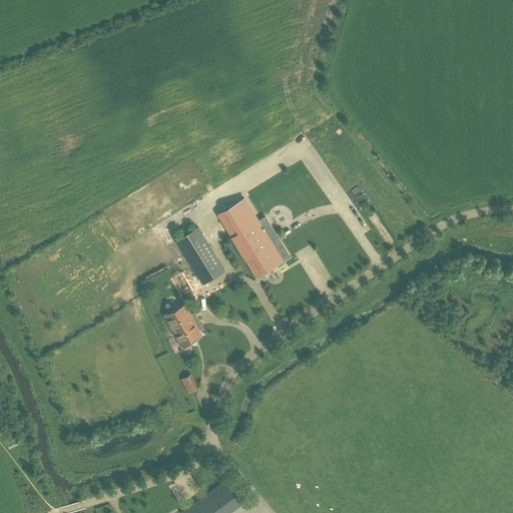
[(244,198),(218,214),(257,277),(260,282),(268,278),(264,272),(283,261),(290,257),(265,215),(258,220),(244,198)]
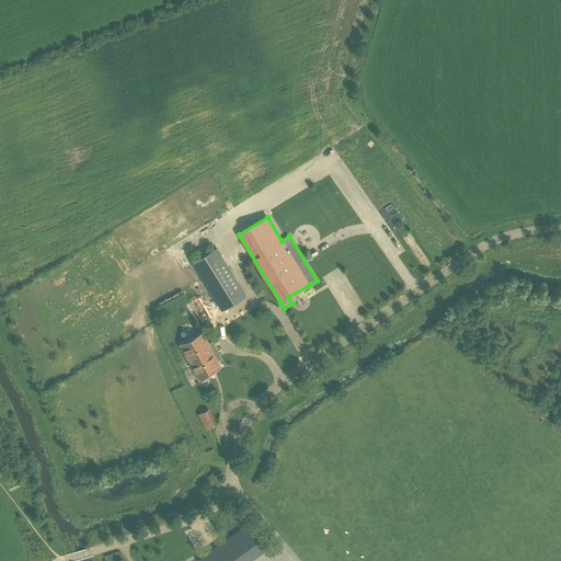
[(221,311),(245,296),(216,248),(192,263),(221,311)]
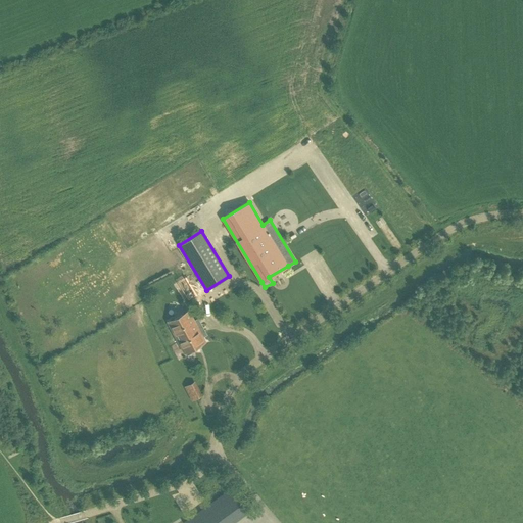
[(187,300),(197,294),(186,278),(177,283),(187,300)]
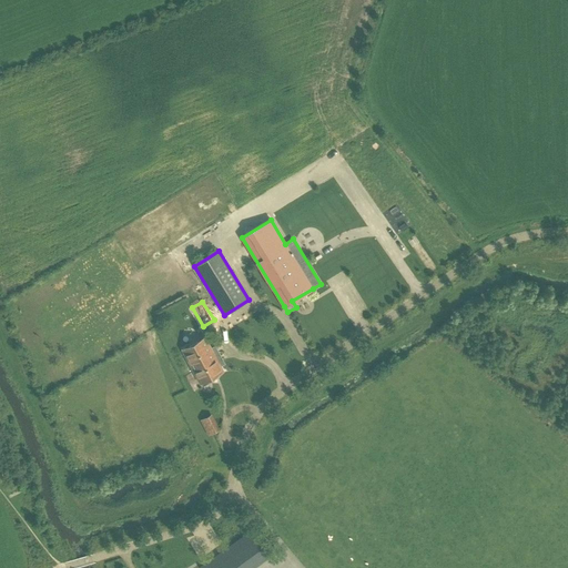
[(200,384),(223,372),(205,337),(181,350),(200,384)]
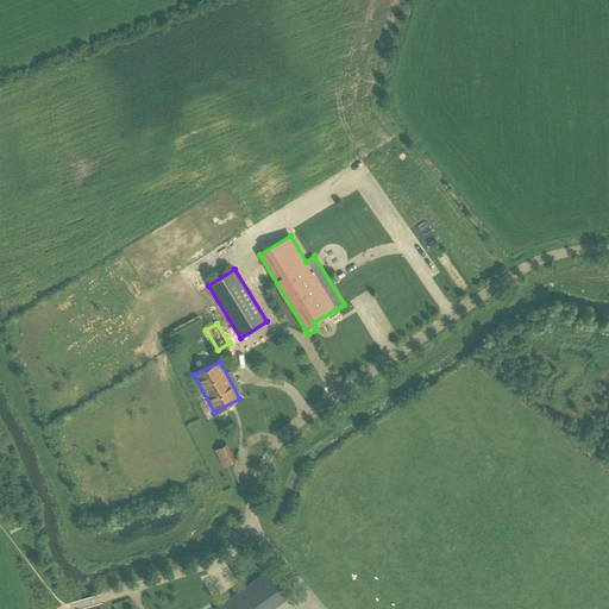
[(230,444),(219,450),(228,466),(239,459),(230,444)]
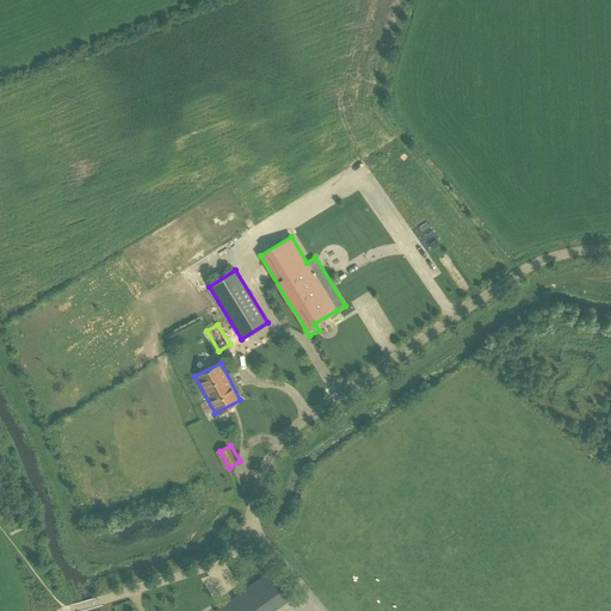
[(223,604),(228,610),(253,610),(257,609),(244,591),(223,604)]
